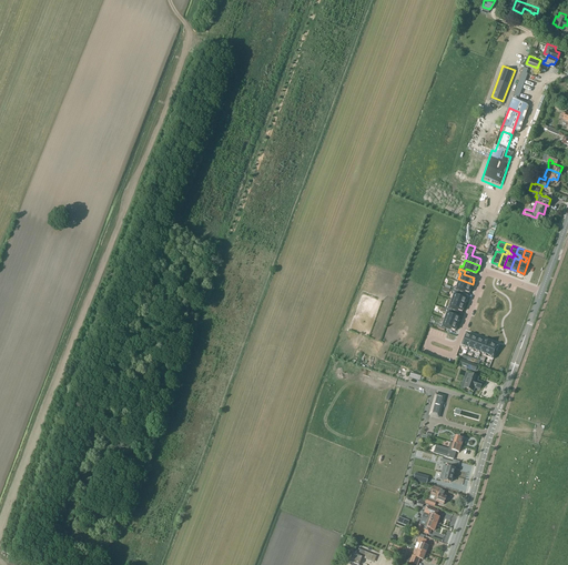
[(454,284),(452,288),(458,290),(459,286),(469,291),(469,288),(470,289),(473,284),(458,279),(456,285),(454,284)]
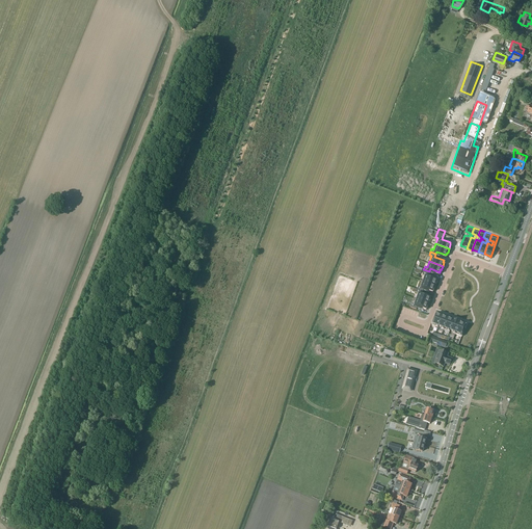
[(423,269),(422,272),(425,273),(423,279),(435,284),(437,280),(436,280),(437,278),(428,273),(429,271),(423,269)]
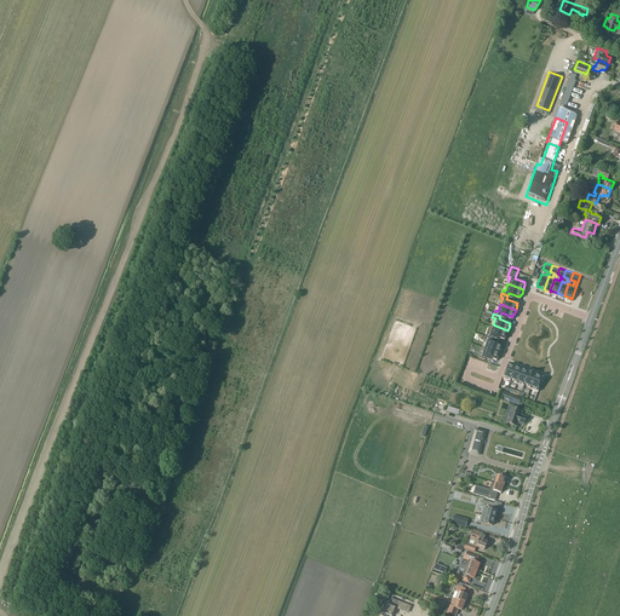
[(487,330),(486,334),(493,337),(494,333),(504,337),(505,334),(506,335),(507,330),(493,324),(491,332),(487,330)]
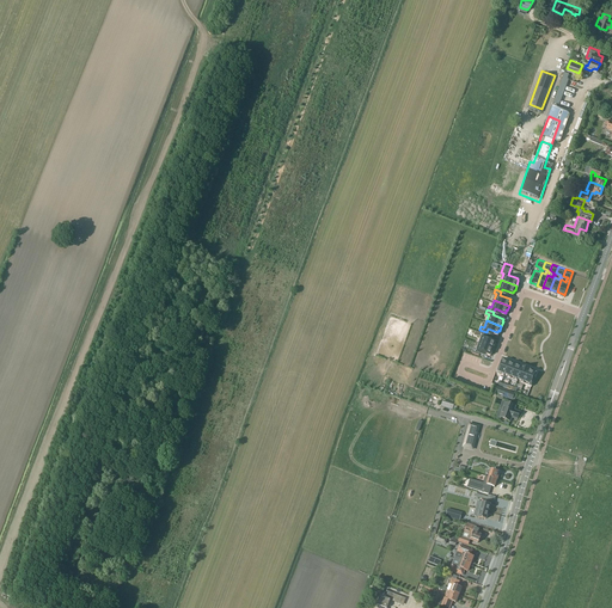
[(479,330),(478,333),(481,335),(478,341),(494,347),(496,342),(495,342),(495,339),(485,335),(487,332),(479,330)]
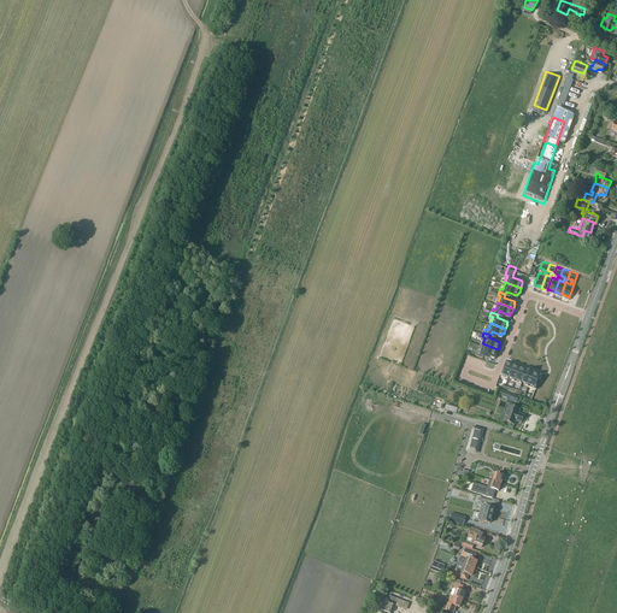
[(477,349),(476,353),(483,355),(485,352),(488,353),(494,355),(495,353),(497,353),(498,349),(482,343),(480,351),(477,349)]
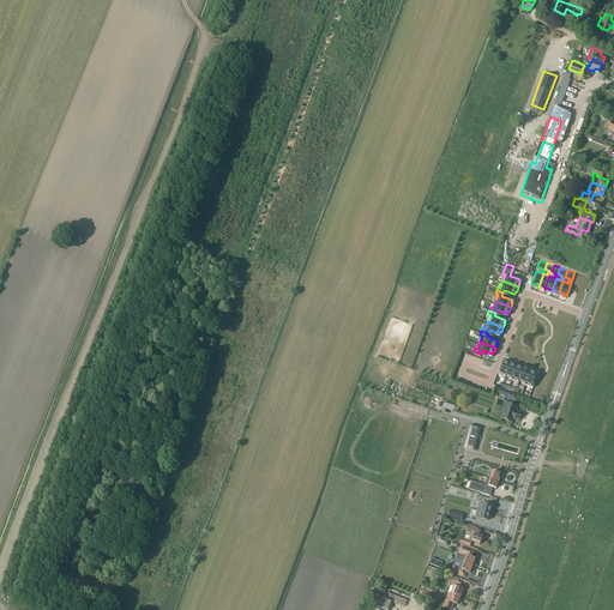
[(504,358),(498,372),(505,374),(506,373),(510,361),(504,358)]
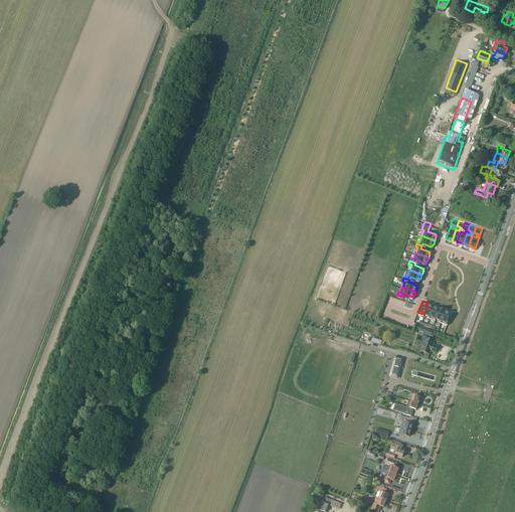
[(427,303),(424,313),(426,314),(426,315),(430,317),(434,305),(427,303)]
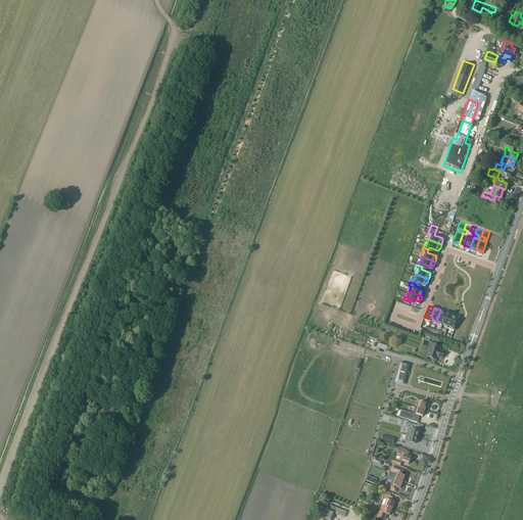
[(440,310),(436,322),(441,324),(442,322),(446,311),(445,312),(440,310)]
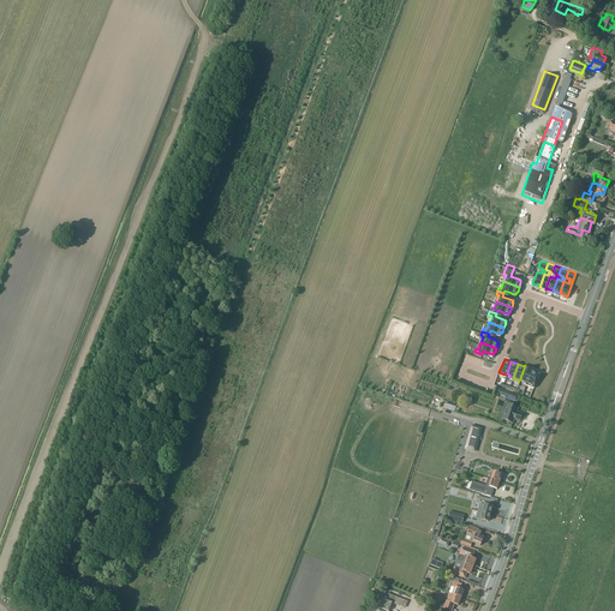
[(525,365),(520,378),(524,379),(523,382),(526,383),(532,369),(525,365)]
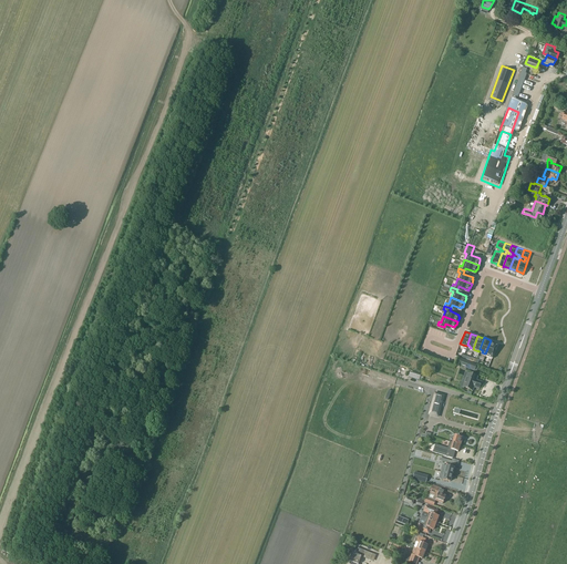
[(491,340),(485,354),(492,356),(495,347),(495,345),(496,344),(496,342),(492,341),(491,340)]
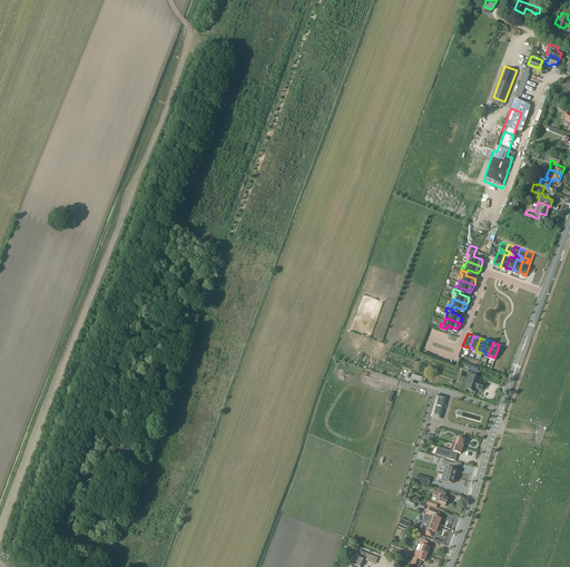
[(480,379),(481,375),(468,370),(462,385),(475,390),(477,387),(482,389),(485,381),(480,379)]
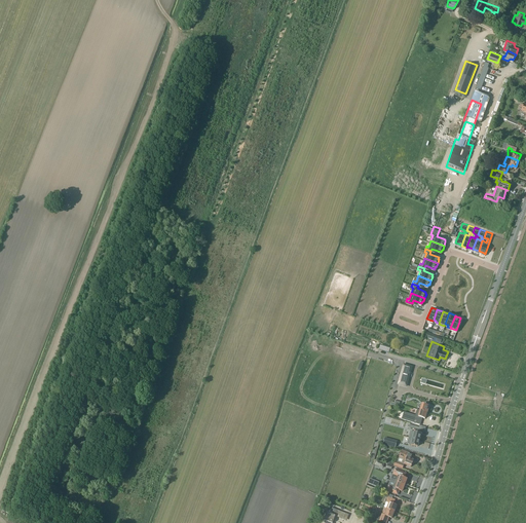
[(404,362),(399,381),(406,383),(412,364),(404,362)]
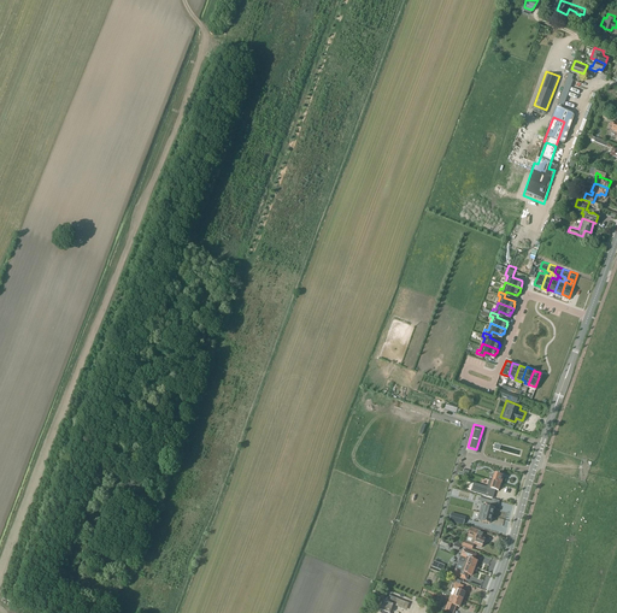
[(487,483),(474,479),(471,488),(493,494),(485,491),(486,488),(494,490),(495,487),(499,487),(500,481),(489,477),(487,483)]
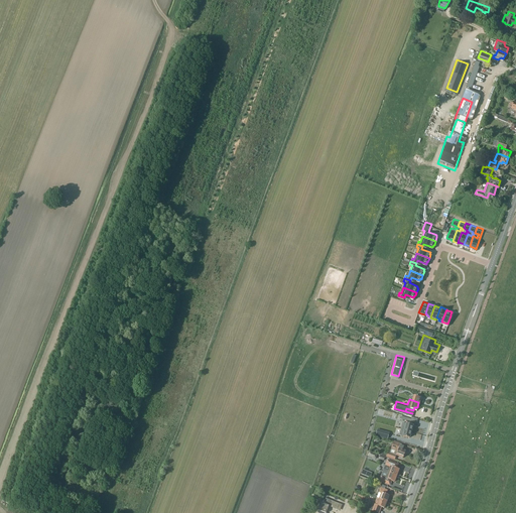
[(400,414),(400,416),(406,418),(406,421),(403,420),(402,420),(401,426),(402,426),(411,428),(413,423),(412,422),(413,419),(410,419),(411,416),(400,414)]
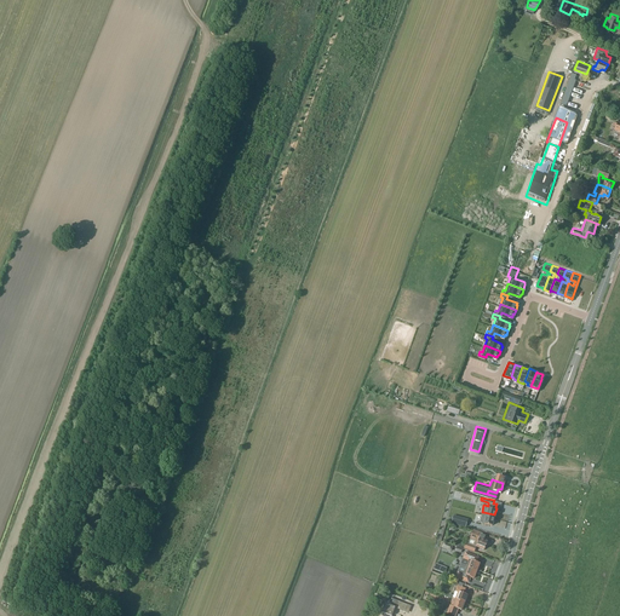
[(482,512),(480,519),(493,523),(494,514),(483,512),(482,512)]
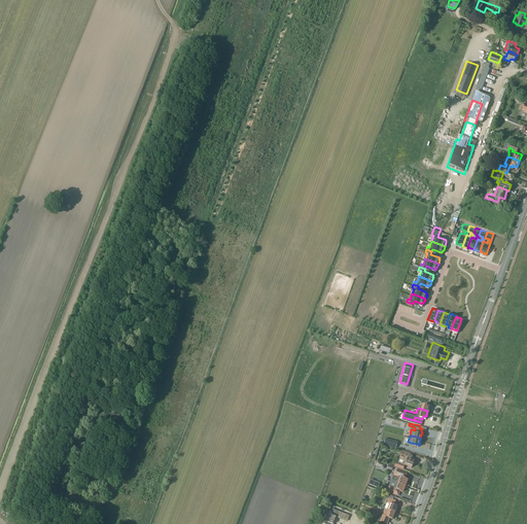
[(403,457),(402,461),(412,464),(414,458),(411,457),(413,452),(401,449),(399,455),(403,457)]
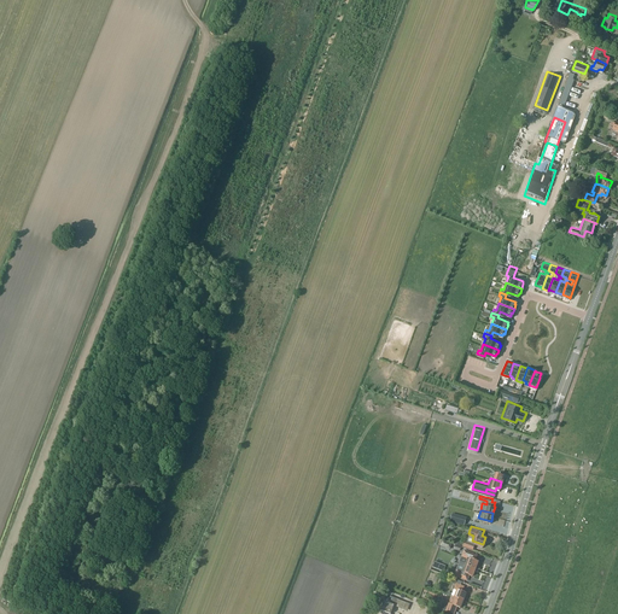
[(453,541),(442,537),(441,543),(450,547),(453,541)]
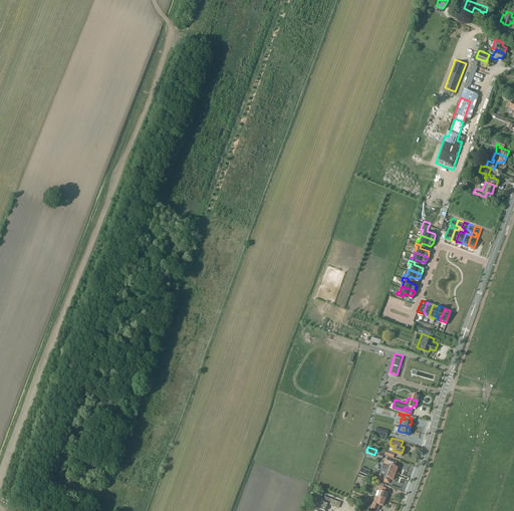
[(384,460),(378,476),(380,477),(388,480),(389,476),(393,477),(398,465),(396,464),(397,460),(387,456),(384,460)]
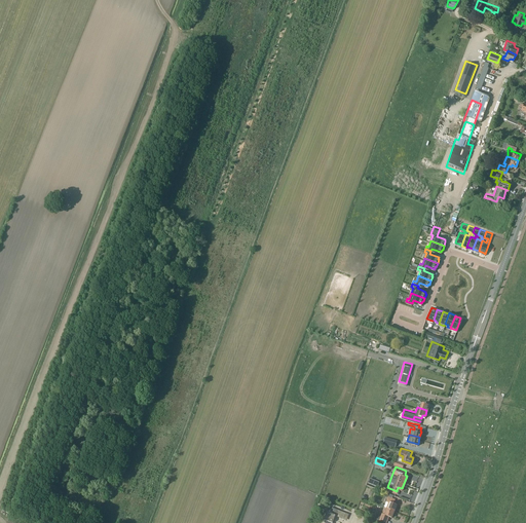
[(385,498),(386,499),(385,502),(382,501),(381,503),(384,505),(395,509),(397,502),(393,501),(396,496),(392,495),(393,493),(389,491),(388,491),(385,498)]
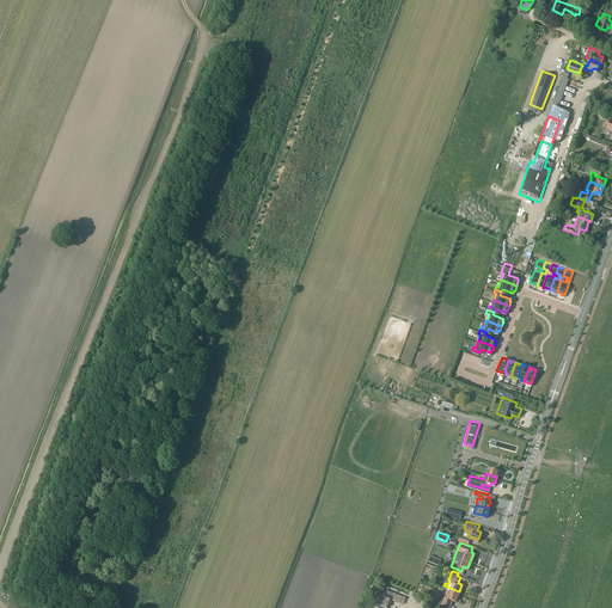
[(459,591),(447,587),(444,595),(439,594),(436,599),(450,605),(452,597),(456,599),(459,591)]
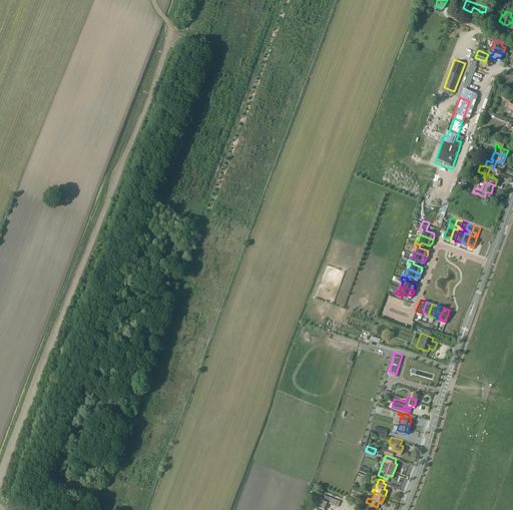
[(322,509),(327,500),(335,503),(337,498),(324,493),(323,494),(322,493),(320,497),(319,497),(316,504),(318,505),(316,509),(314,509),(313,509),(322,509)]
